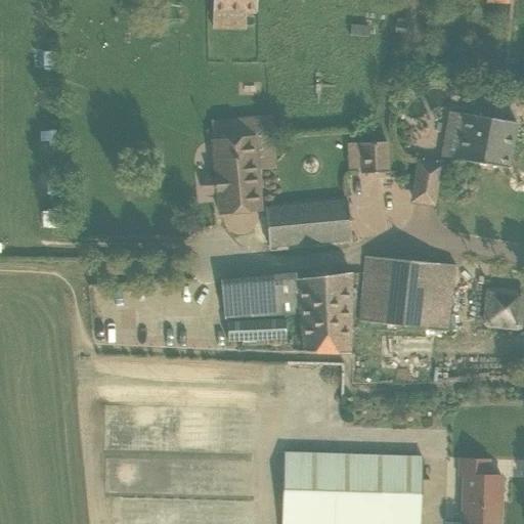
[(255,0),(213,0),(213,10),(255,10),(255,0)]
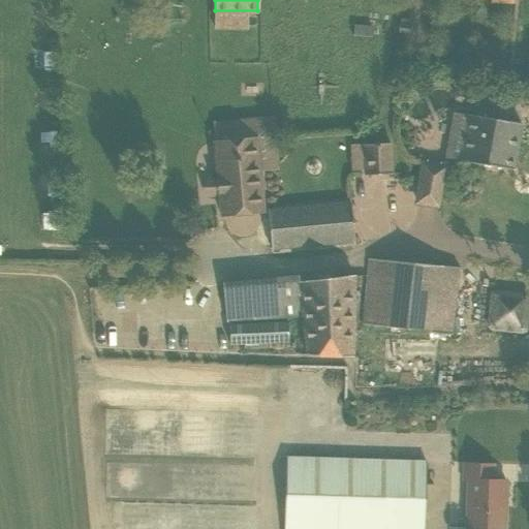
[(446,147),(444,158),(512,170),(521,124),(468,114),(462,149),(446,147)]
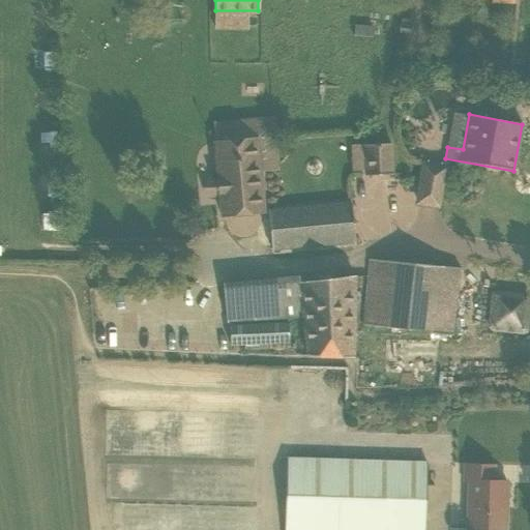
[(265,213),(259,147),(277,145),(276,138),(274,117),(212,122),(213,140),(210,140),(215,211),(219,211),(219,217),(265,213)]
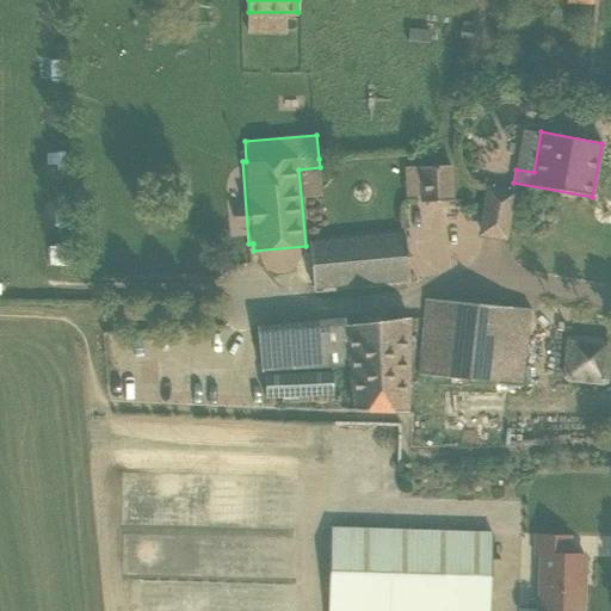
[(450,201),(449,166),(421,167),(423,202),(450,201)]
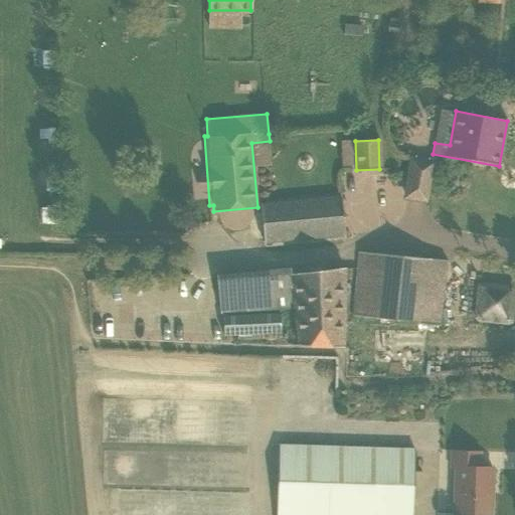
[(406,200),(433,201),(434,157),(407,157),(406,200)]
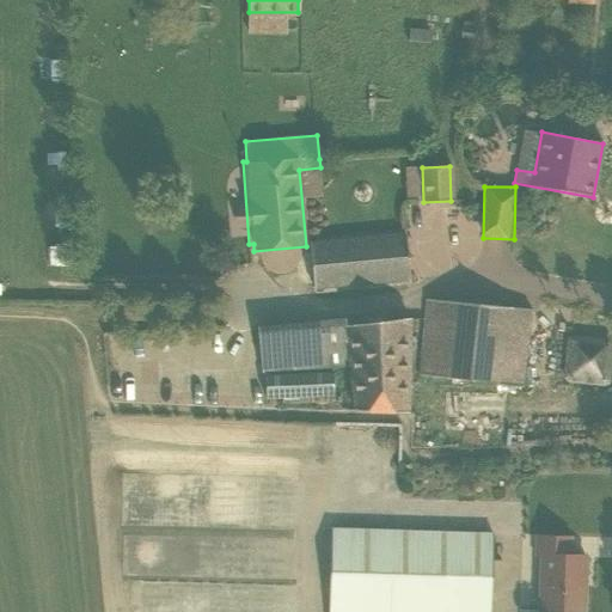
[(310,242),(314,291),(410,281),(405,233),(310,242)]
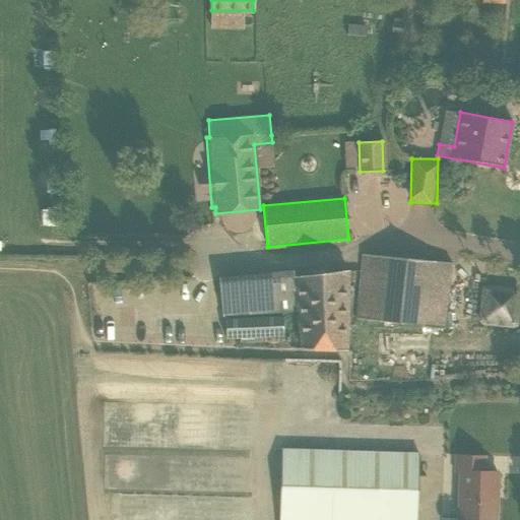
[(434,262),(362,255),(355,319),(427,327),(434,262)]
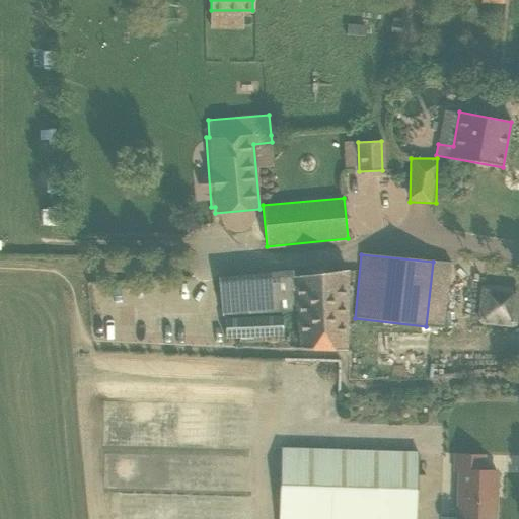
[(297,310),(296,298),(336,295),(334,272),(293,276),(293,270),(218,277),(223,317),(297,310)]
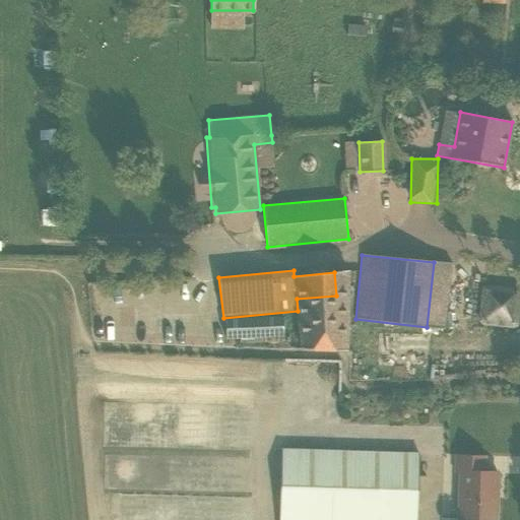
[(519,285),(480,285),(479,325),(519,325),(519,285)]
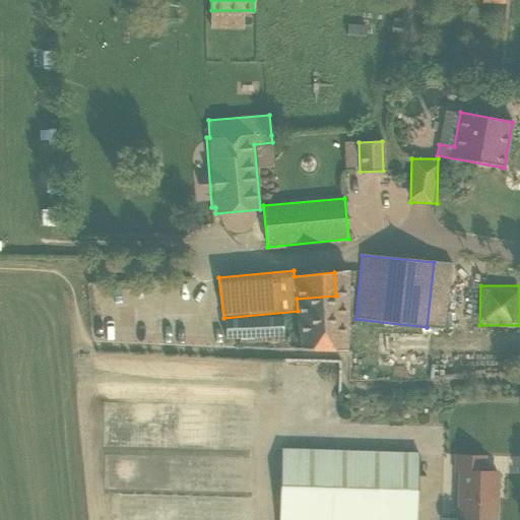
[(416,519),(418,454),(281,450),(278,519),(416,519)]
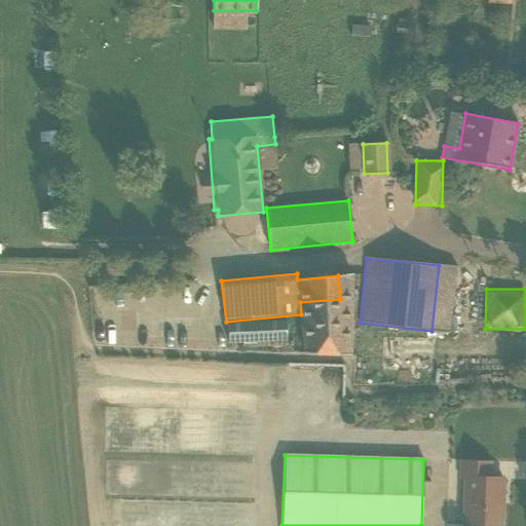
[(490,479),(490,463),(461,462),(460,478),(465,479),(464,525),(496,525),(501,525),(503,480),(503,479),(490,479)]
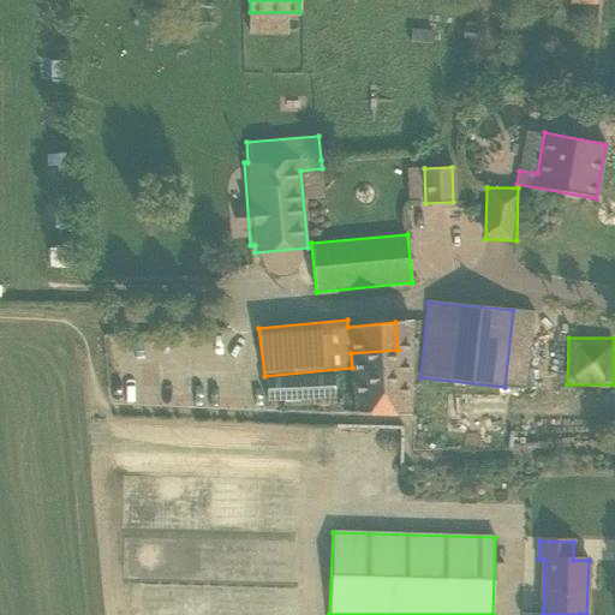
[(177,614),(178,593),(142,593),(141,614),(177,614)]
